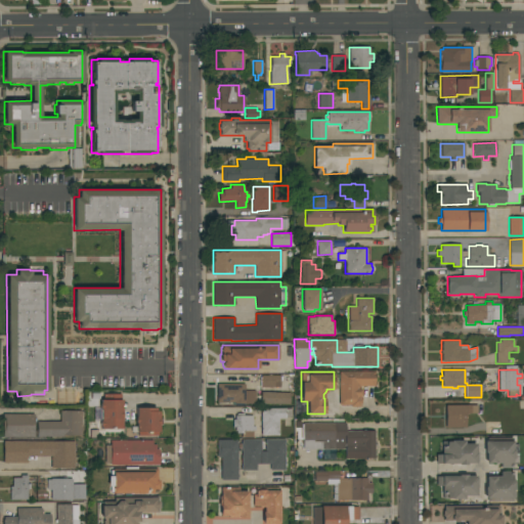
[(375,372),(375,386),(359,386),(359,388),(361,388),(361,396),(360,396),(360,398),(361,399),(361,403),(360,404),(360,406),(350,406),(350,404),(345,404),(344,405),(342,405),(340,404),(339,404),(339,372),(375,372)]
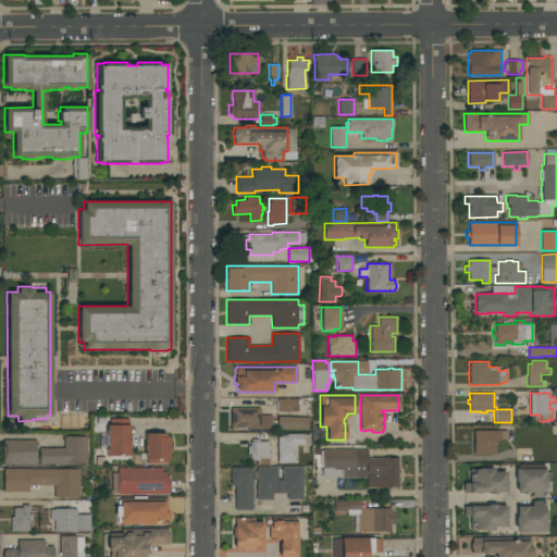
[(297,399),(297,411),(277,411),(277,399),(297,399)]
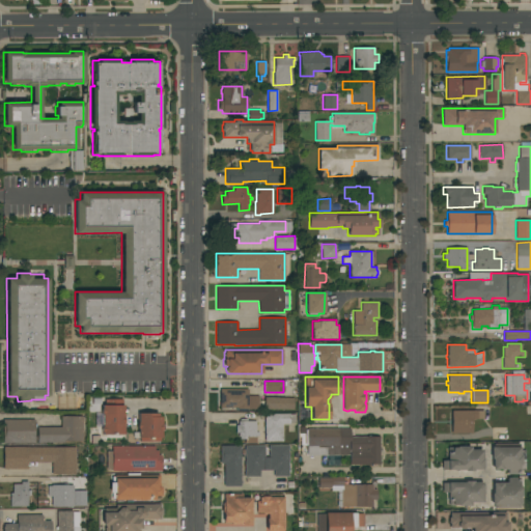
[(258,409),(238,409),(238,408),(219,407),(220,389),(248,389),(248,395),(258,395),(258,409)]
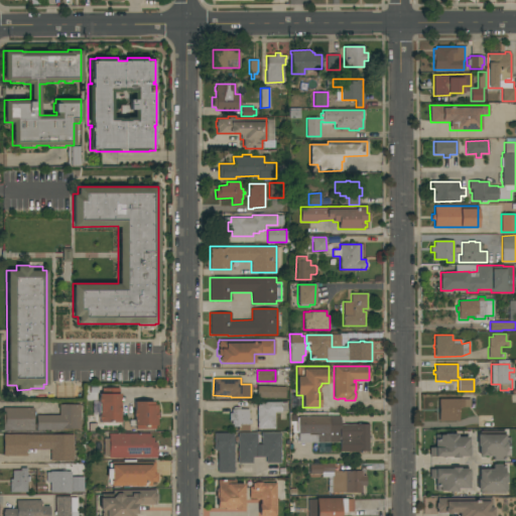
[(270,386),(285,387),(285,398),(256,397),(257,385),(270,386)]
